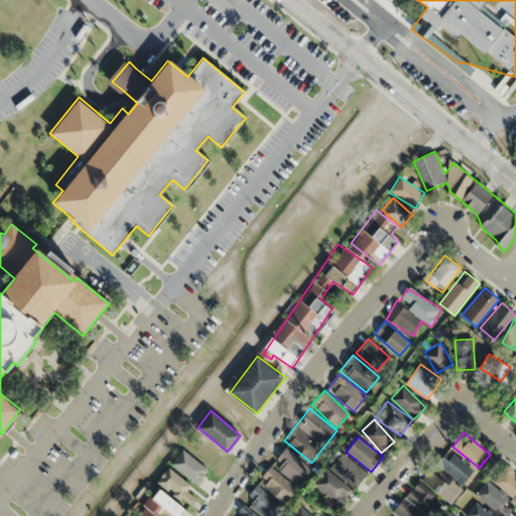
[(298,485),(311,471),(286,447),(273,463),(298,485)]
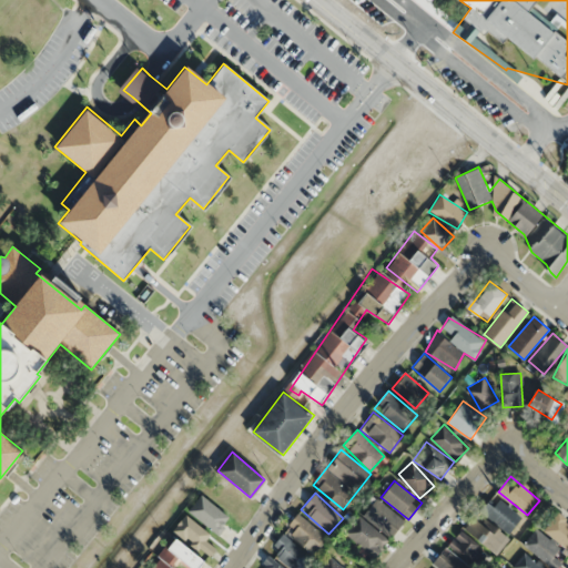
[(389,538),(405,523),(378,497),(363,513),(389,538)]
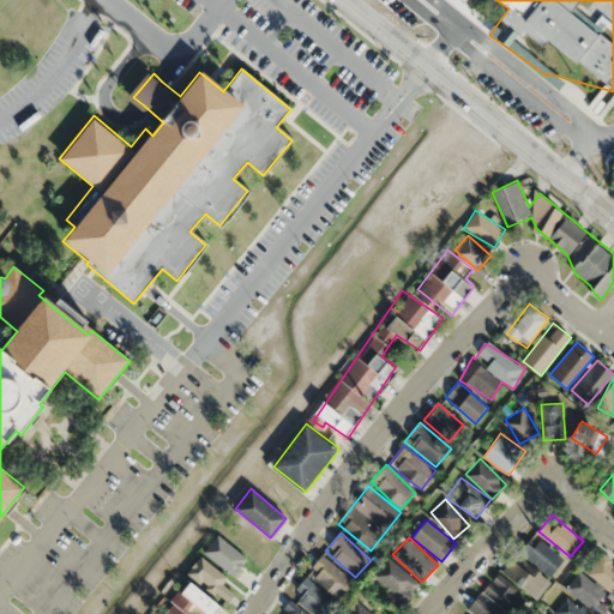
[(534,547),(528,541),(521,549),(549,576),(564,561),(541,540),(534,547)]
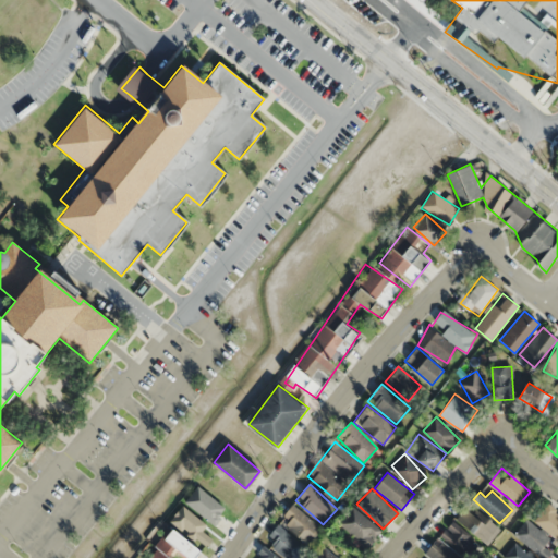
[(557,513),(543,500),(530,516),(557,540),(557,513)]
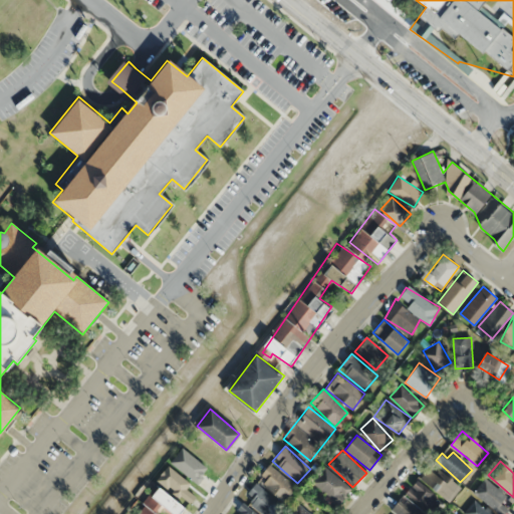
[(421,476),(448,501),(460,489),(432,464),(421,476)]
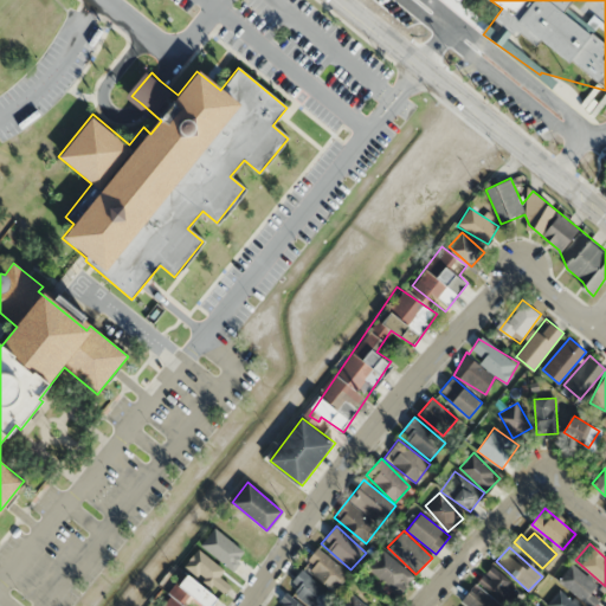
[(304,565),(335,591),(348,574),(317,548),(304,565)]
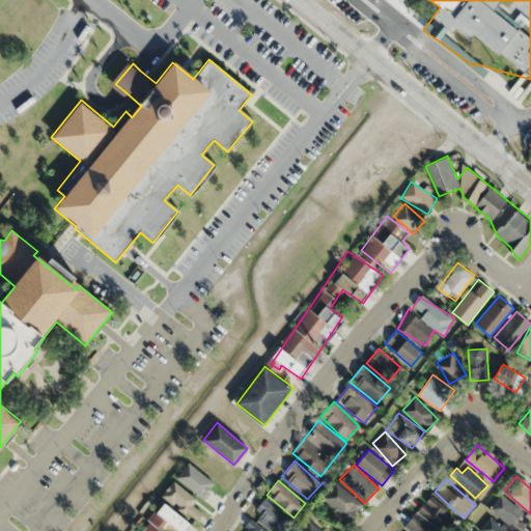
[(324,499),(350,520),(362,503),(336,483),(324,499)]
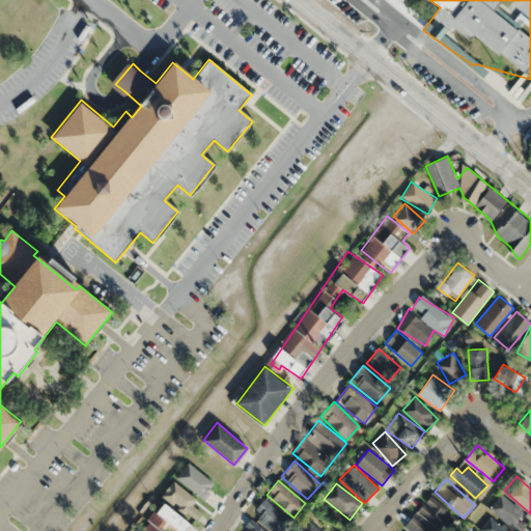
[(523,512),(502,494),(490,507),(515,530),(524,530),(528,527),(518,518),(523,512)]
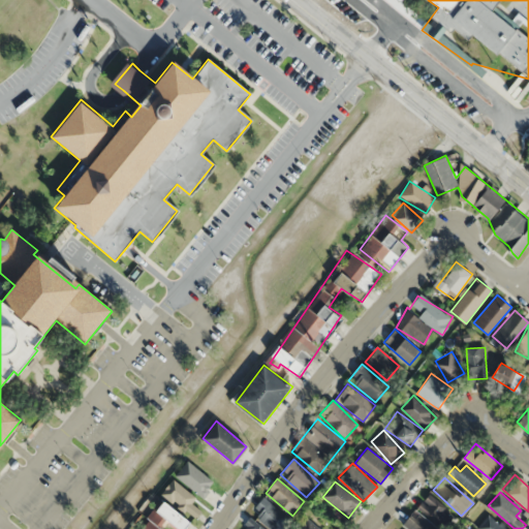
[(443,528),(444,528),(454,517),(427,496),(416,508),(443,528)]
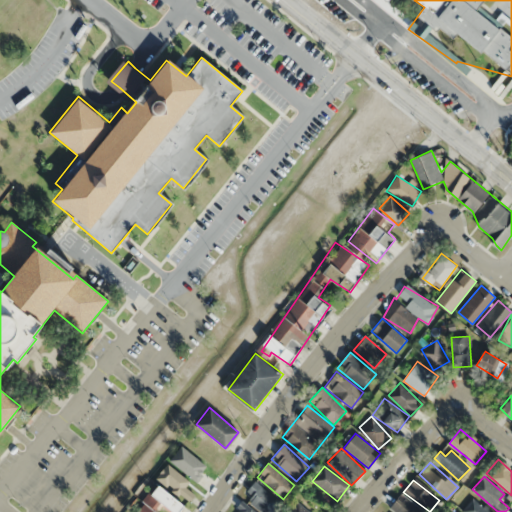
[(263,511),(275,511),(282,505),(254,481),(243,494),(263,511)]
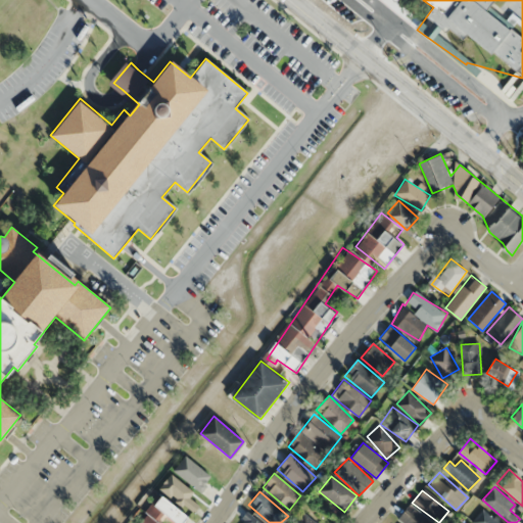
[(158,493),(187,517),(182,522),(176,522),(163,513),(157,521),(159,522),(139,522),(147,514),(144,511),(158,493)]
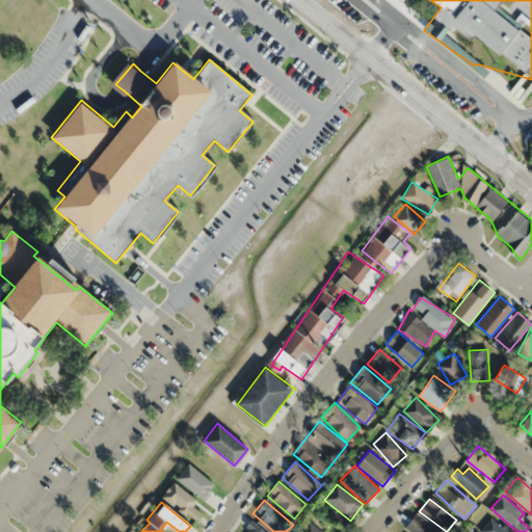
[(411,531),(441,531),(418,512),(405,527),(411,531)]
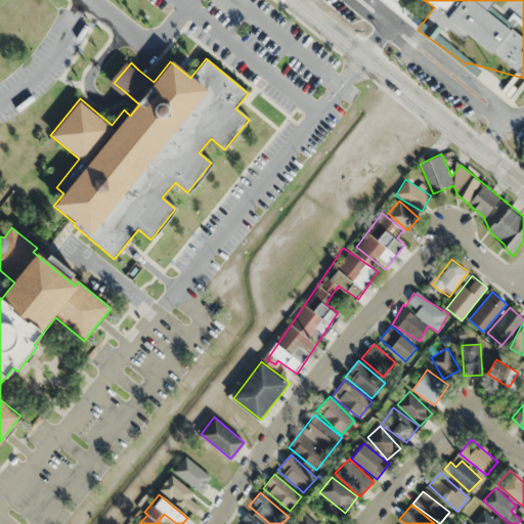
[(474,523),(503,523),(483,509),(472,523),(474,523)]
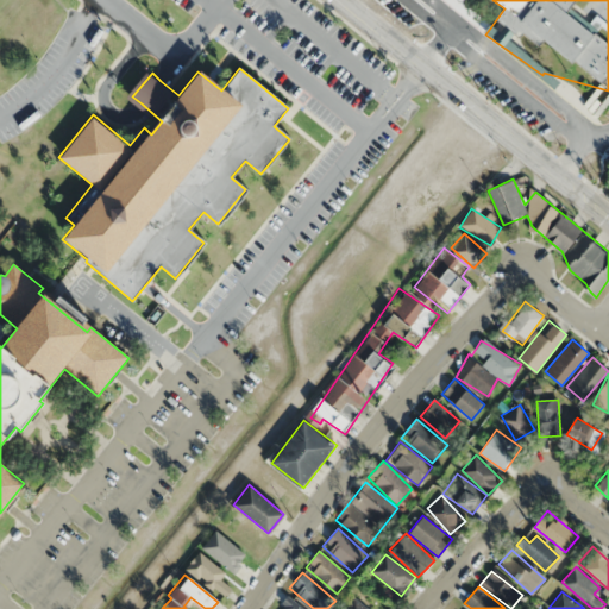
[(278,608),(305,608),(289,596),(278,608)]
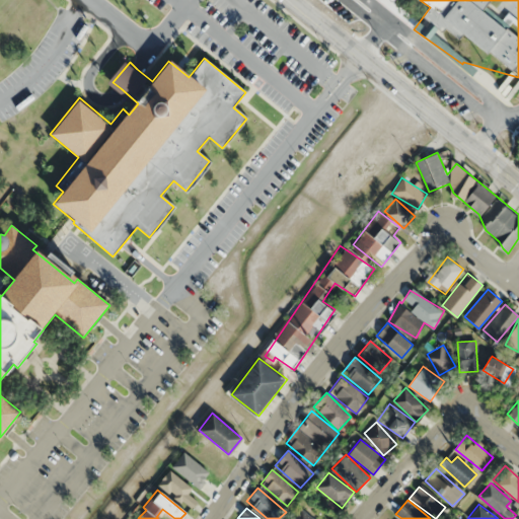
[(293,518),(314,518),(303,508),(293,518)]
